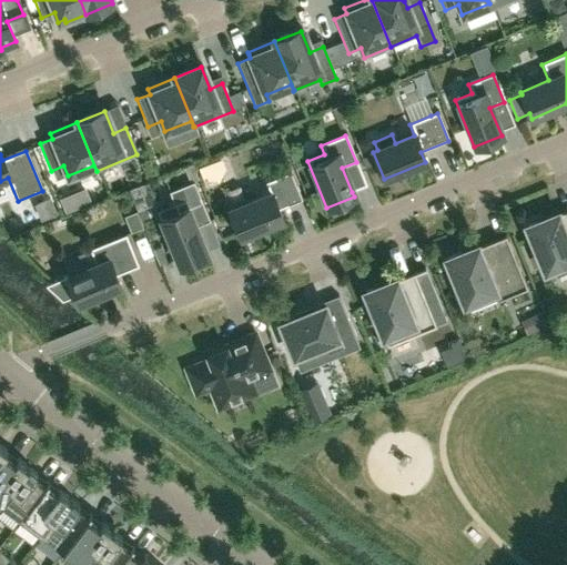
[(277,210),(301,201),(290,173),(265,183),(270,194),(230,211),(241,238),(282,221),(277,210)]
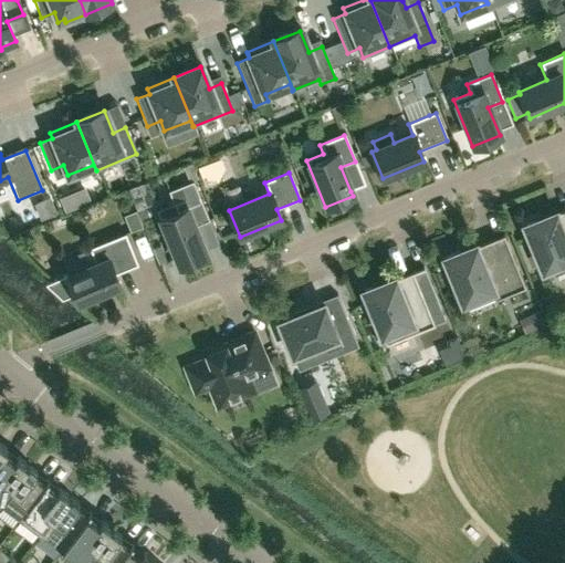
[(178,267),(206,256),(194,227),(208,221),(192,183),(168,193),(173,206),(156,212),(178,267)]
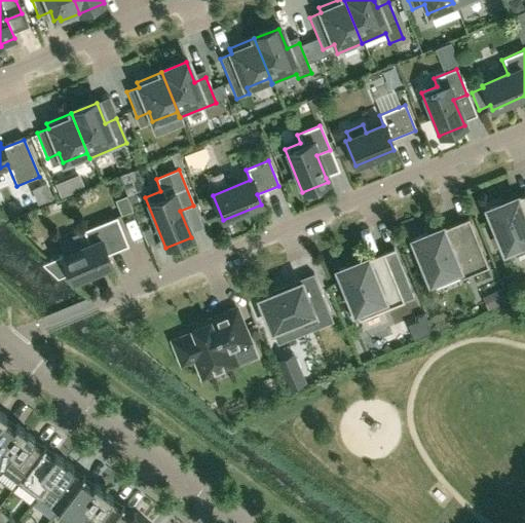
[(124,196),(113,201),(119,217),(130,213),(124,196)]
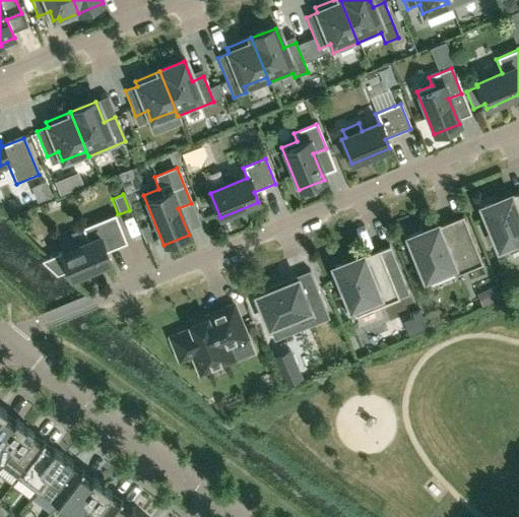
[(509,197),(495,203),(481,208),(500,254),(518,245),(518,196),(511,200),(509,197)]
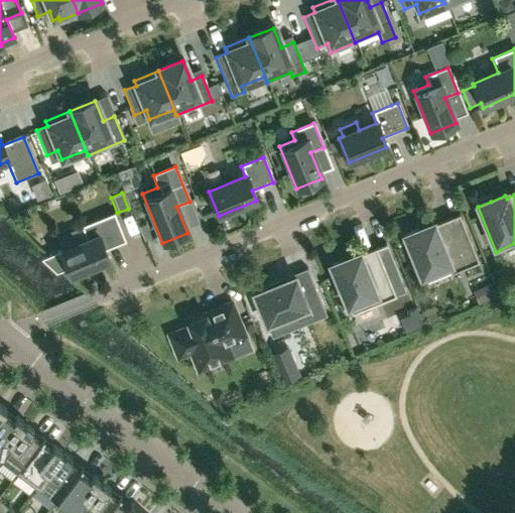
[(86,241),(40,260),(55,274),(68,269),(71,276),(108,261),(105,251),(125,243),(114,214),(81,227),(86,241)]
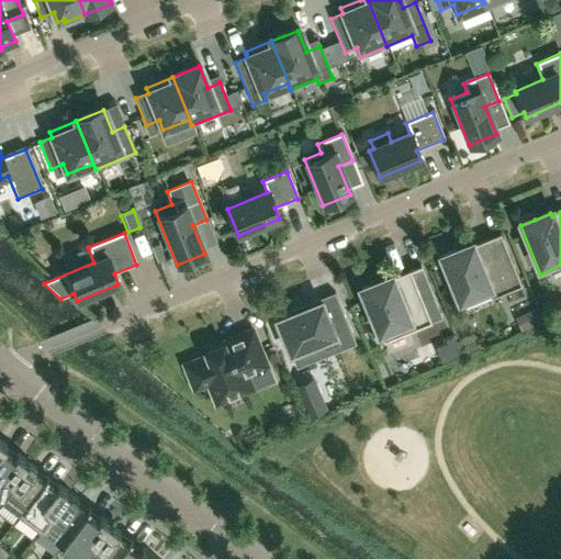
[(471,246),(470,246),(441,258),(459,302),(486,290),(491,300),(520,287),(501,237),(472,249),(471,246)]
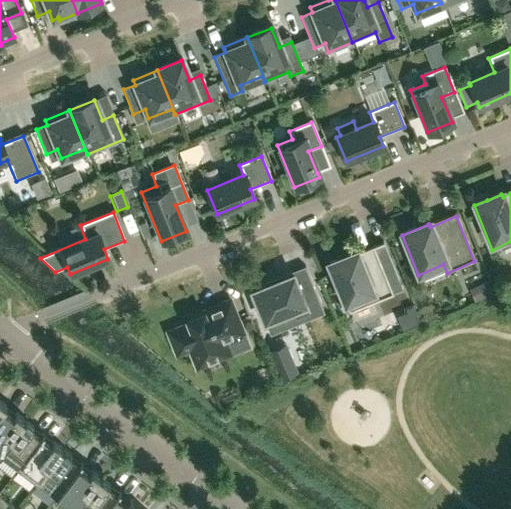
[(356,254),(342,259),(329,265),(348,313),(392,295),(374,250),(357,257),(356,254)]
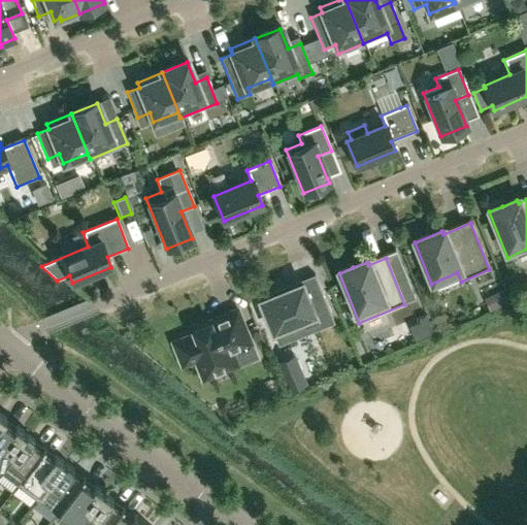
[(301,285),(275,295),(259,301),(272,333),(299,322),(303,332),(331,320),(316,281),(302,286),(301,285)]
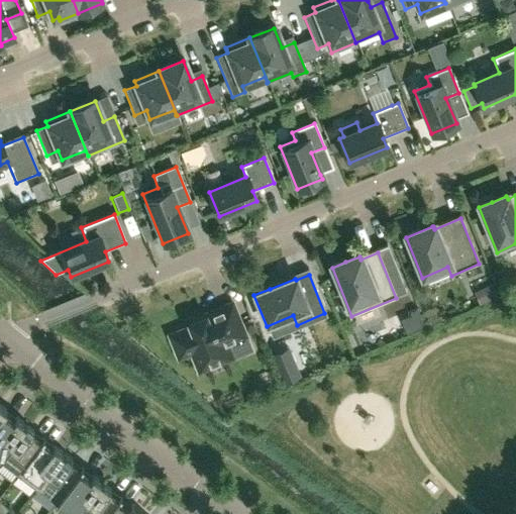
[(243,339),(244,338),(231,305),(203,316),(204,318),(188,324),(189,328),(169,336),(178,360),(186,356),(191,354),(198,374),(231,360),(225,344),(243,337),(243,339)]
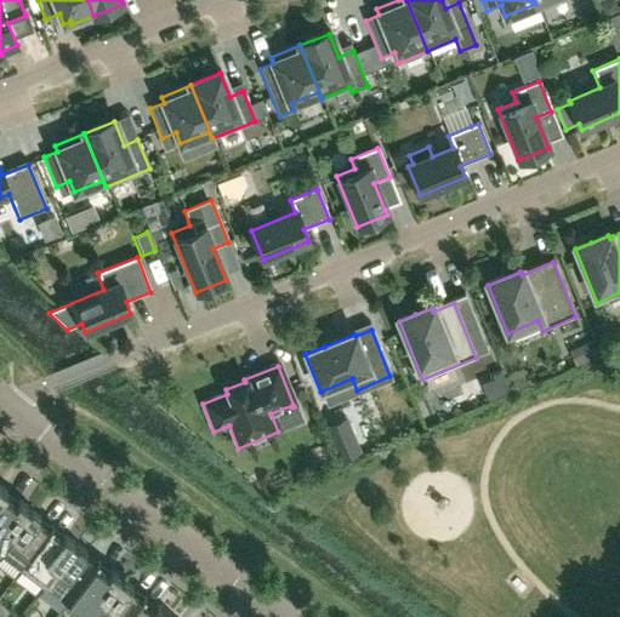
[(6,495),(6,493),(0,501),(0,549),(29,512),(18,503),(15,507),(4,498),(6,495)]
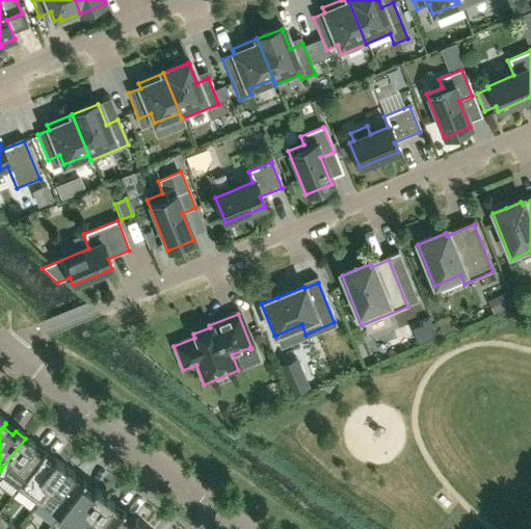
[(25,439),(0,471),(0,474),(18,487),(45,453),(44,452),(42,455),(31,448),(34,445),(25,439)]
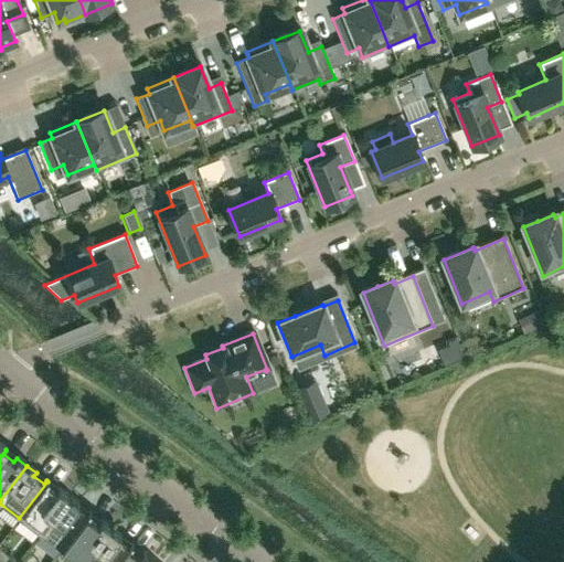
[(48,481),(19,518),(40,534),(68,497),(59,490),(55,494),(45,485),(48,481)]
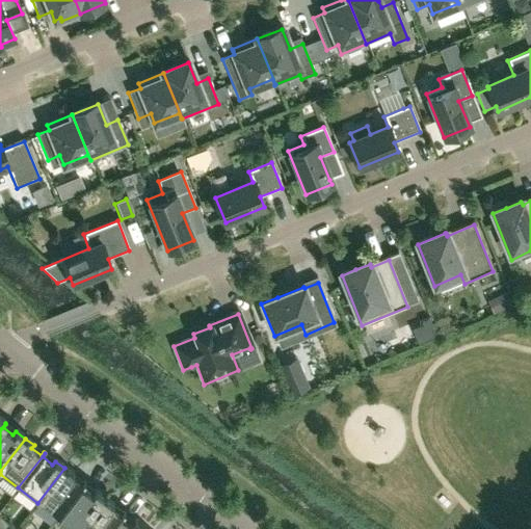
[(64,468),(37,503),(57,518),(84,483),(83,482),(81,485),(71,478),(74,475),(64,468)]
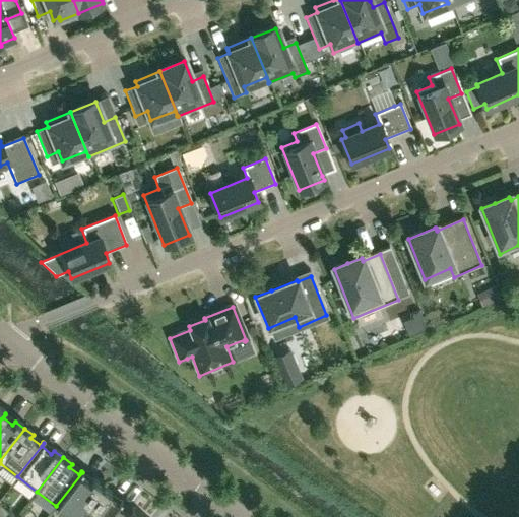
[(82,472),(56,506),(70,516),(77,516),(102,487),(92,479),(89,482),(80,475),(82,472)]
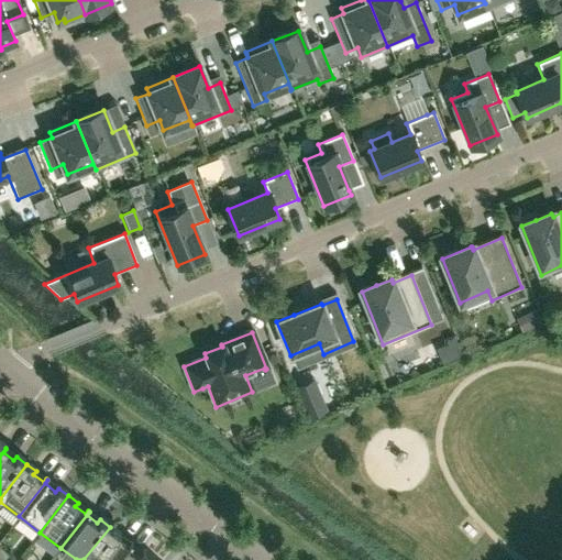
[(118,559),(131,544),(130,542),(128,546),(117,538),(120,535),(110,527),(84,559),(118,559)]
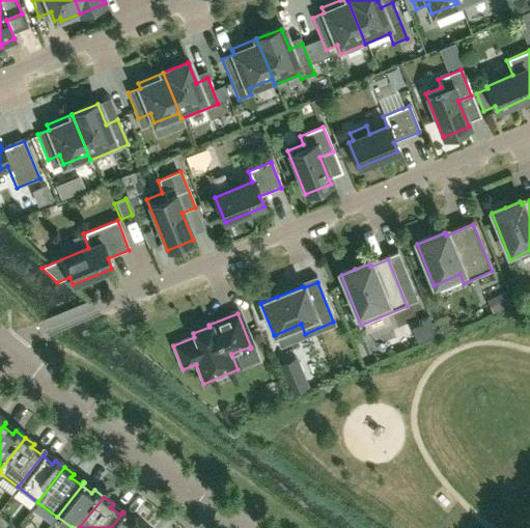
[(143,527),(134,520),(131,523),(121,516),(124,512),(123,512),(111,527),(143,527)]
